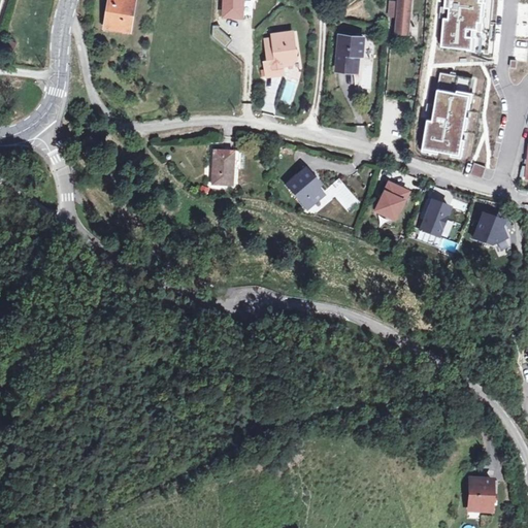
[(109,0),(106,26),(109,26),(130,30),(134,0),(109,0)]
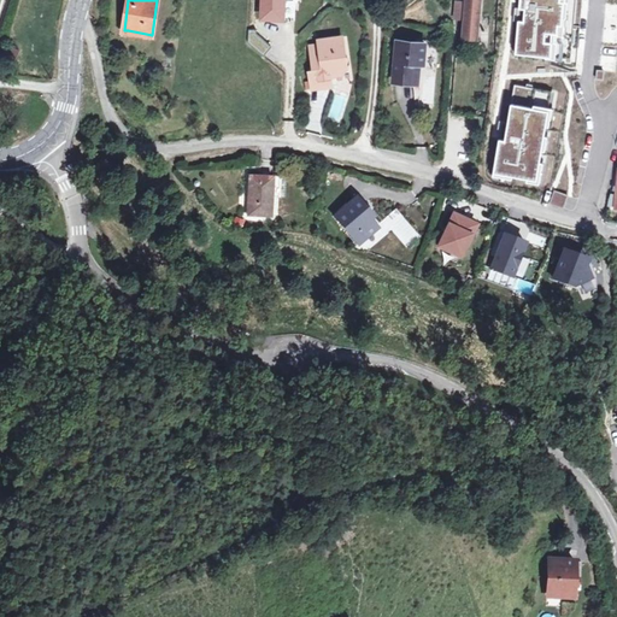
[(260,0),(260,21),(286,22),(286,0),(260,0)]
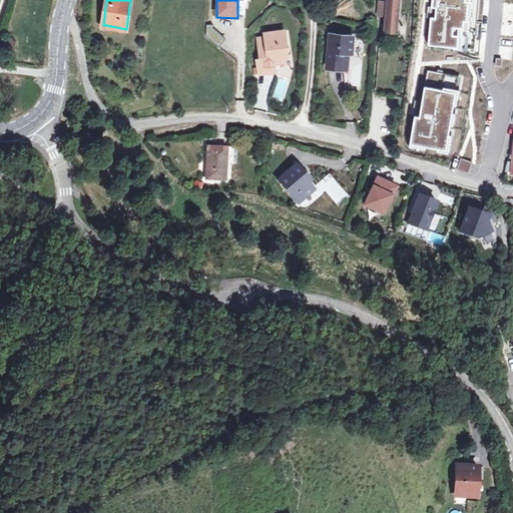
[(400,0),(388,0),(389,3),(382,2),(381,15),(388,15),(386,31),(397,32),(400,0)]
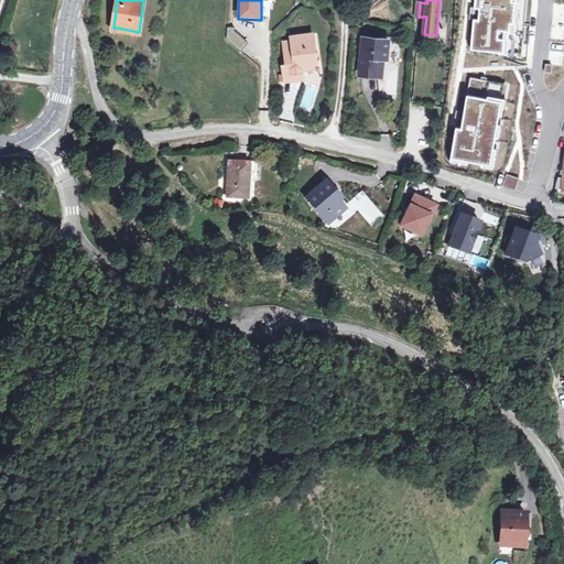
[(524,0),(473,0),(469,69),(451,160),(505,169),(517,87),(501,84),(505,53),(519,54),(524,0)]
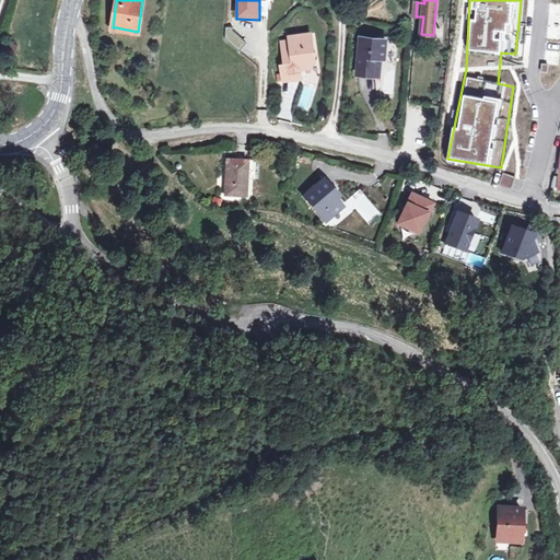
[(281,41),(283,63),(280,63),(281,73),(281,78),(281,79),(300,78),(299,68),(310,67),(314,61),(313,50),(306,45),(304,45),(302,34),(289,35),(289,39),(281,41)]
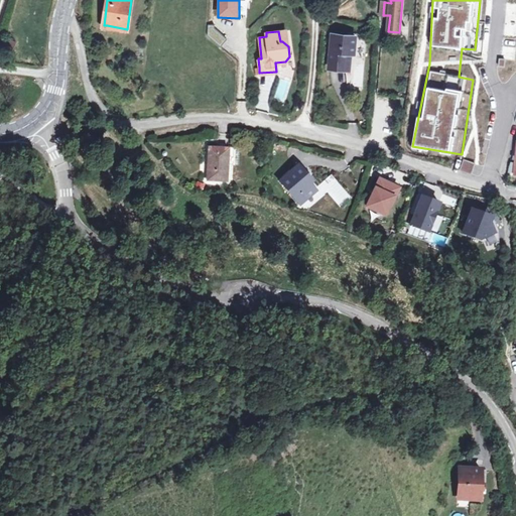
[(365,65),(366,38),(333,34),(330,69),(346,71),(348,79),(352,80),(351,89),(362,91),(365,65)]
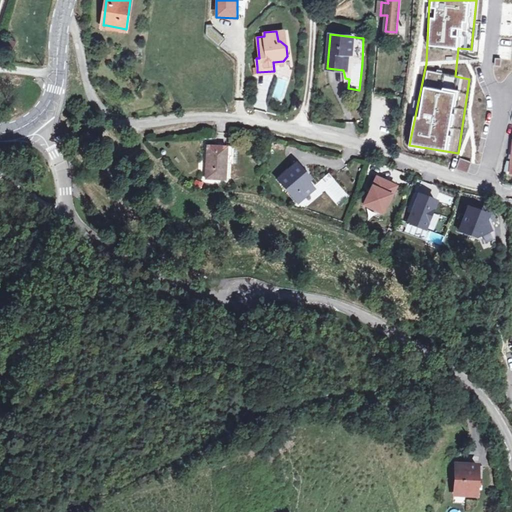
[(0,49),(13,53),(17,40),(4,36),(0,49)]
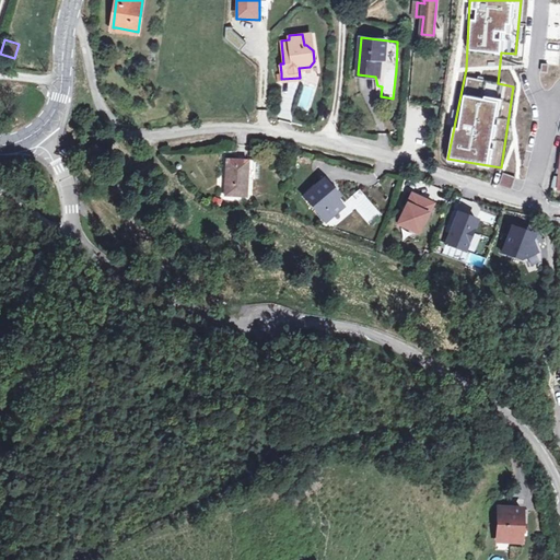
[(538,60),(550,59),(549,50),(537,51),(538,60)]
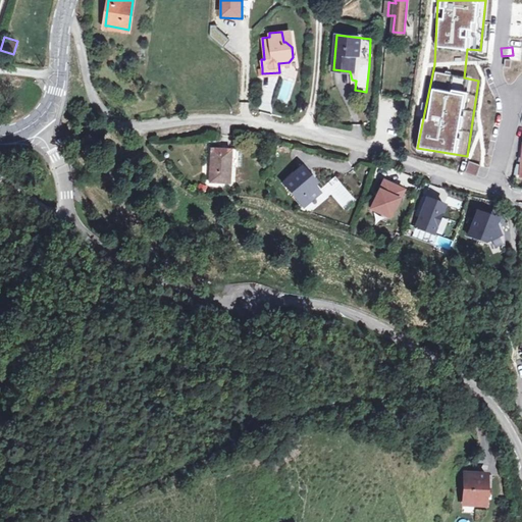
[(518,153),(513,173),(517,173),(517,175),(520,175),(521,154),(521,142),(518,153)]
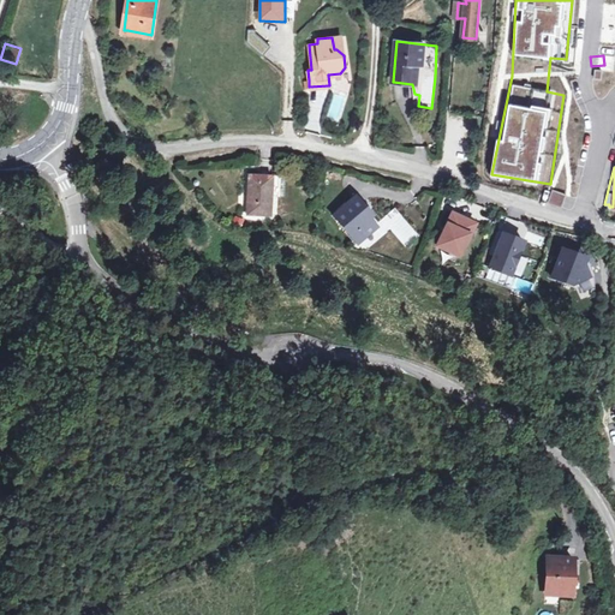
[(270,215),(272,196),(273,177),(249,175),(248,215),(270,215)]
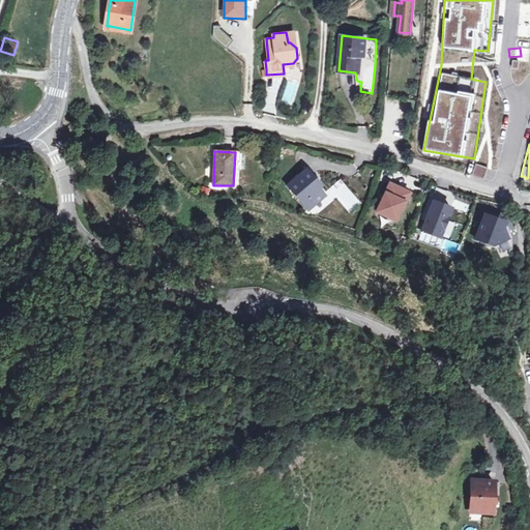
[(305,170),(303,172),(285,185),(303,211),(322,199),(312,183),(314,182),(305,170)]
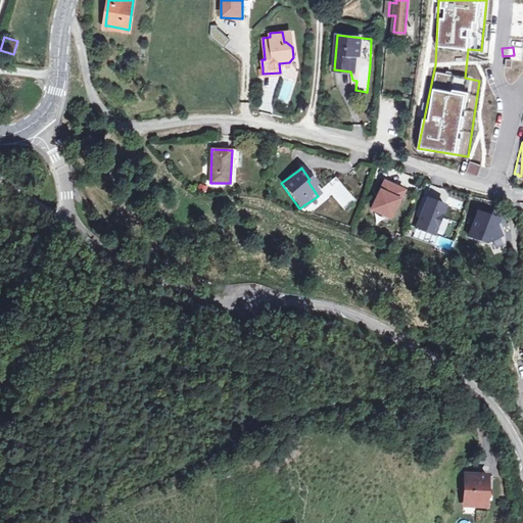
[(403,188),(381,180),(371,210),(387,216),(391,206),(396,208),(403,188)]
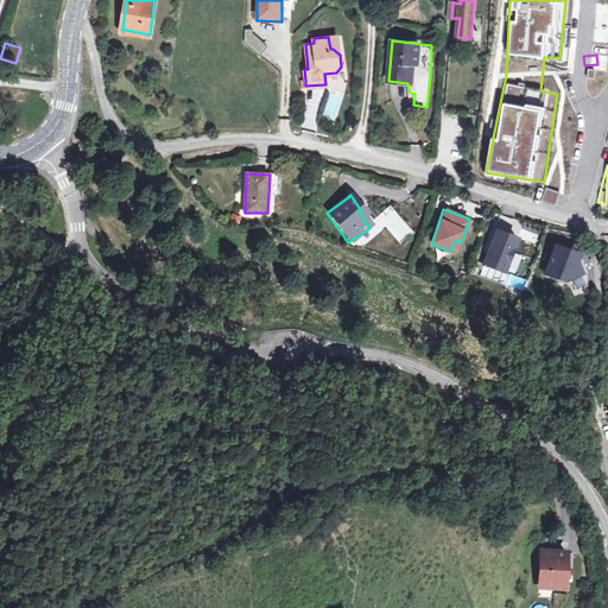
[(514,238),(494,229),(482,263),(502,270),(514,238)]
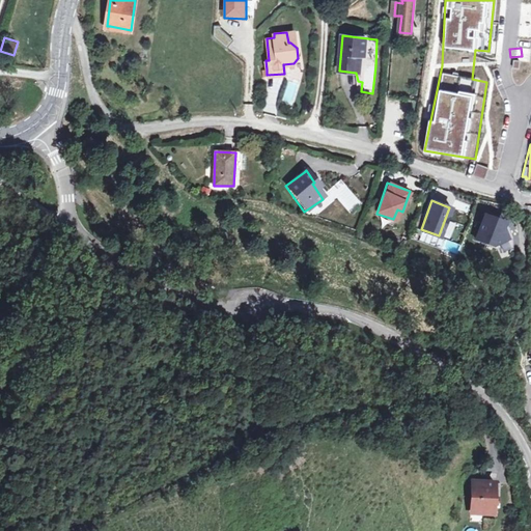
[(504,221),(481,214),(474,240),(492,245),(506,238),(500,226),(504,221)]
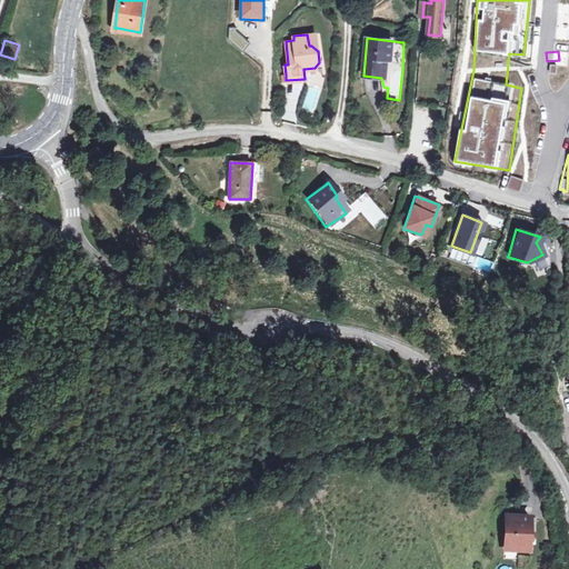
[(506,548),(529,548),(530,518),(507,518),(506,548)]
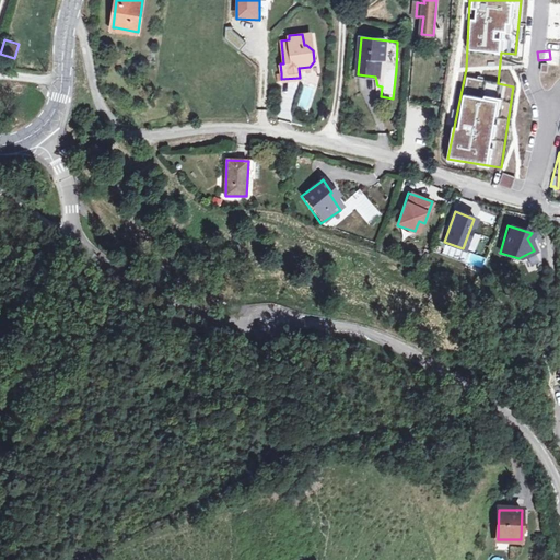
All buildings are outlined.
